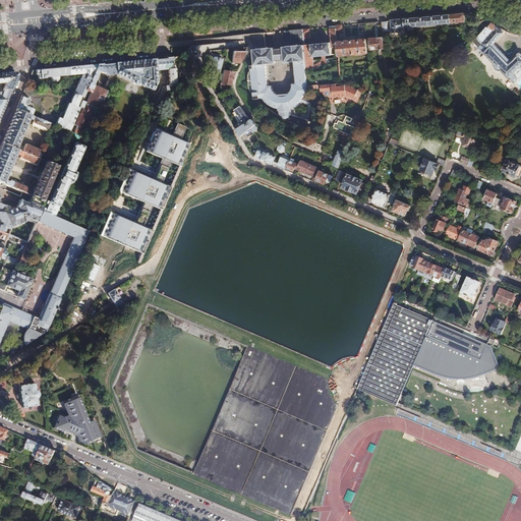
[(469,13),(404,18),(405,26),(409,26),(409,30),(413,30),(413,26),(465,21),(469,20),(469,13)]
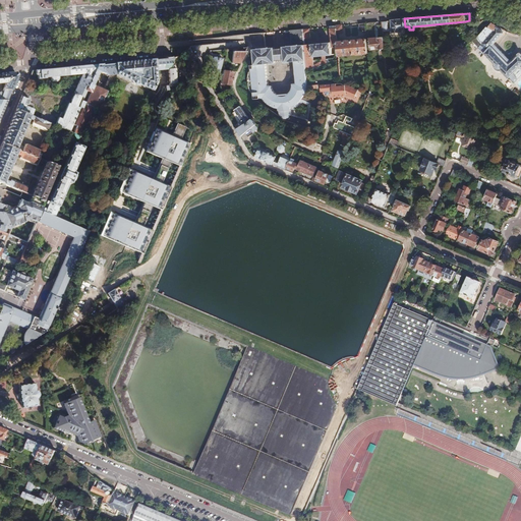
[(391,19),(391,20),(392,31),(393,32),(400,31),(401,30),(401,27),(405,26),(404,18),(394,19),(391,19)]
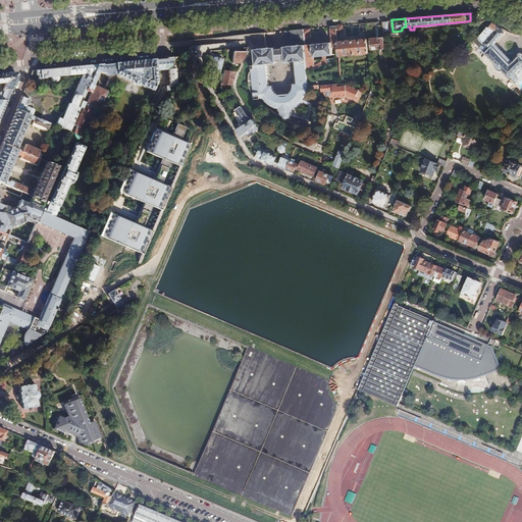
[(497,25),(493,22),(489,27),(488,27),(479,38),(485,43),(499,27),(497,25)]
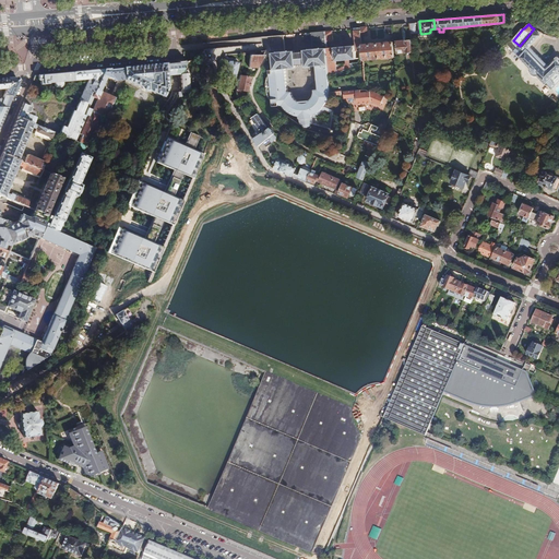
[(364,55),(363,45),(361,36),(360,27),(354,28),(355,45),(326,48),(330,75),(337,74),(336,72),(344,69),(343,66),(336,68),(336,61),(345,60),(345,63),(344,63),(345,70),(349,69),(348,62),(348,60),(355,59),(355,51),(358,50),(358,55),(364,55)]
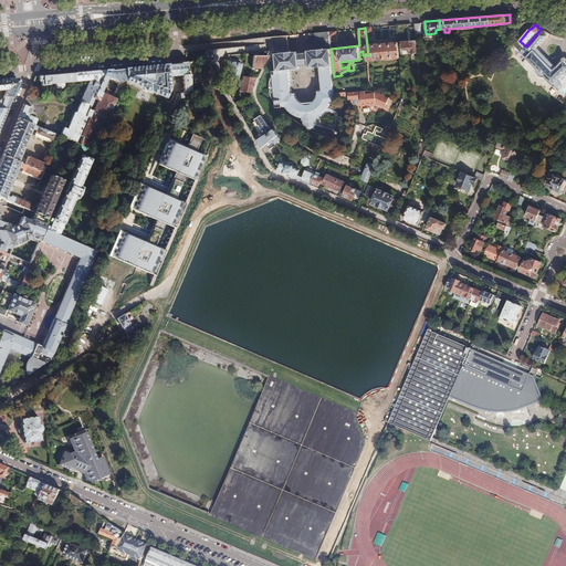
[(526,46),(520,41),(514,44),(522,51),(528,58),(530,56),(541,66),(542,70),(542,71),(544,72),(547,73),(548,72),(557,80),(558,79),(565,84),(565,82),(565,54),(565,55),(565,56),(565,58),(558,65),(537,48),(549,33),(546,31),(541,29),(526,46)]
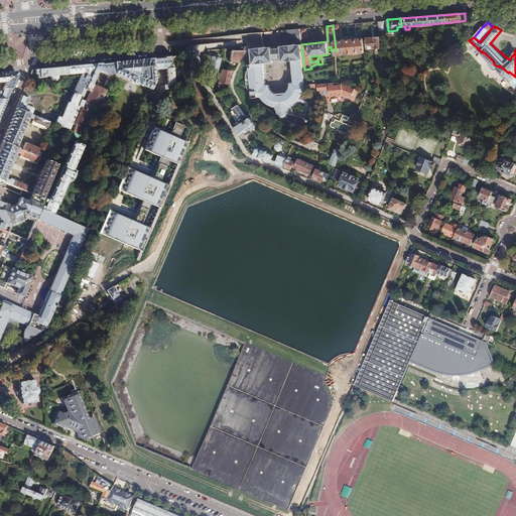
[(262,32),(258,32),(258,33),(259,44),(251,45),(253,63),(249,65),(249,69),(248,71),(248,72),(247,75),(247,80),(247,85),(248,87),(250,91),(251,93),(252,94),(252,99),(262,99),(263,100),(264,102),(266,103),(268,104),(272,107),(275,107),(277,108),(278,115),(280,115),(280,116),(281,116),(282,117),(284,117),(285,116),(286,116),(287,114),(290,114),(290,108),(289,106),(292,105),(293,104),(295,103),(297,102),(298,100),(300,98),(307,93),(304,70),(301,44),(300,38),(300,35),(295,35),(295,29),(293,29),(287,30),(289,43),(286,44),(286,45),(281,45),(281,46),(283,58),(283,60),(292,59),(295,83),(291,83),(291,86),(291,87),(290,90),(289,92),(287,93),(286,94),(286,93),(277,94),(277,95),(275,94),(272,92),(270,89),(270,88),(269,85),(267,86),(264,62),(273,61),(273,59),(272,47),(272,46),(267,47),(267,46),(263,46),(262,32)]
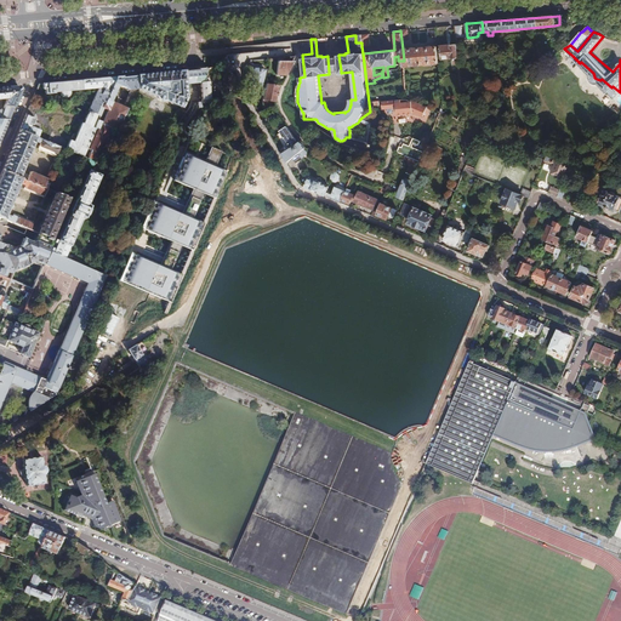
[(300,41),(301,55),(302,55),(312,53),(311,40),(305,41),(300,41)]
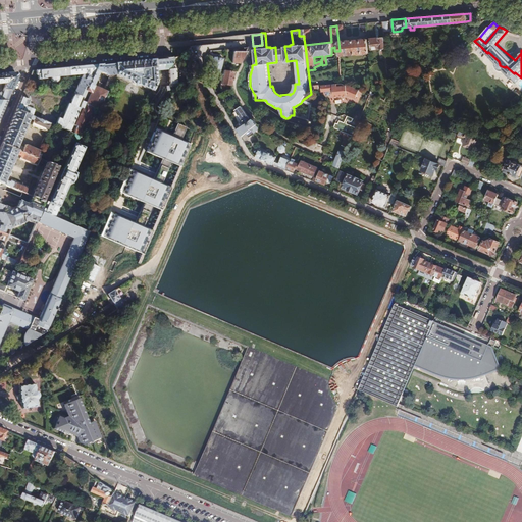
[(386,54),(384,37),(372,39),(373,49),(381,49),(382,55),(386,54)]
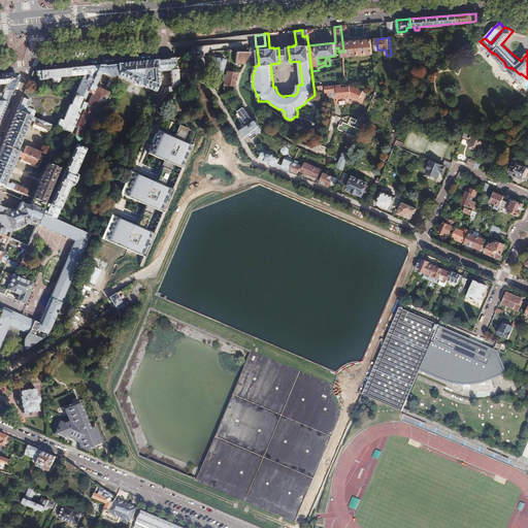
[(372,39),(342,42),(343,52),(343,57),(362,55),(362,56),(370,55),(370,54),(374,54),(372,39)]
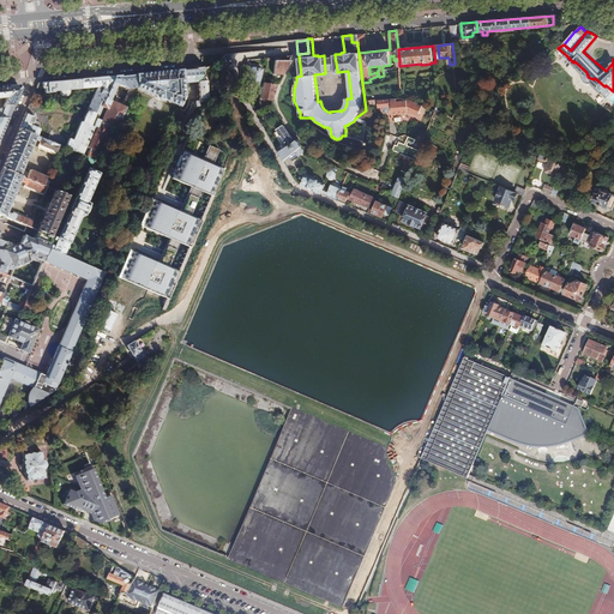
[(287,66),(292,55),(274,56),(272,78),(282,78),(287,66)]
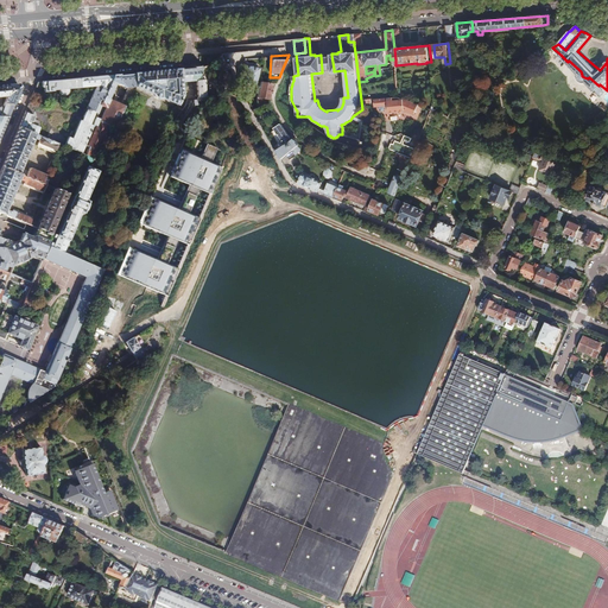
[(331,55),(321,56),(322,70),(334,69),(331,55)]
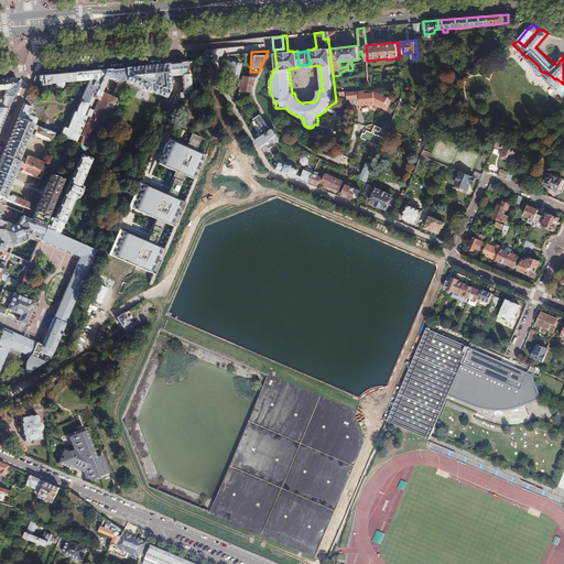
[(187,71),(190,62),(187,62),(181,62),(181,63),(179,64),(176,64),(177,76),(179,76),(180,75),(181,78),(182,77),(184,95),(191,94),(192,94),(193,93),(194,91),(194,89),(192,72),(187,71)]
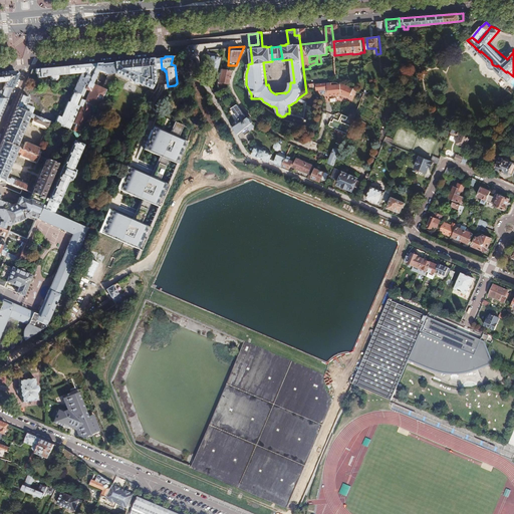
[(219,58),(209,56),(206,70),(216,72),(219,58)]
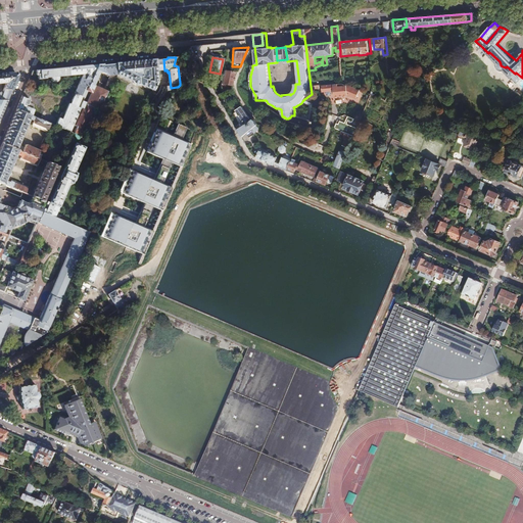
[(156,70),(155,59),(116,63),(117,75),(132,79),(132,80),(133,81),(134,82),(135,83),(136,83),(138,84),(140,83),(141,83),(155,88),(157,81),(157,80),(156,73),(156,70)]
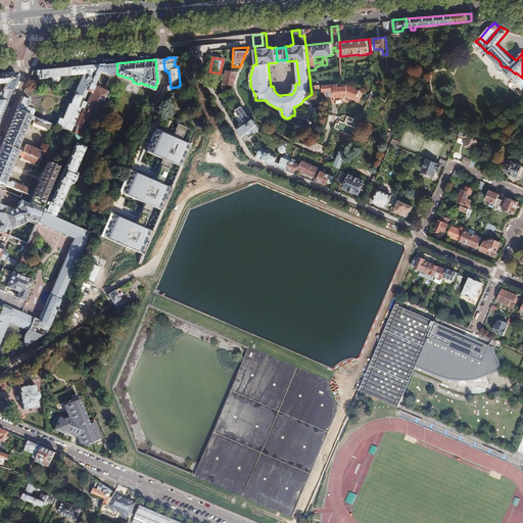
[(117,75),(116,63),(104,64),(104,63),(102,63),(103,73),(108,76),(117,75)]
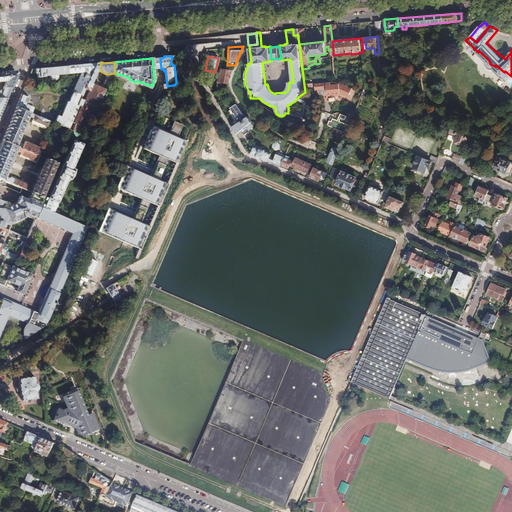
[(82,87),(86,89),(88,82),(92,72),(96,63),(36,69),(36,73),(38,73),(41,74),(41,76),(44,76),(50,76),(50,78),(51,79),(53,80),(54,80),(57,79),(58,78),(58,77),(58,75),(82,72),(74,91),(79,94),(82,87)]
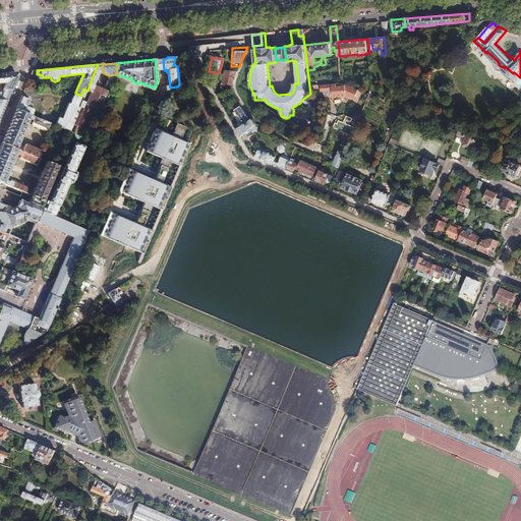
[(233,72),(222,70),(220,83),(231,85),(233,72)]
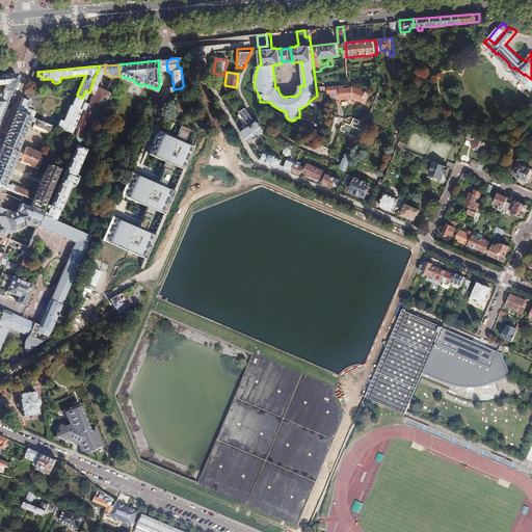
[(0,101),(7,101),(18,77),(17,74),(1,76),(1,77),(0,77),(0,101)]
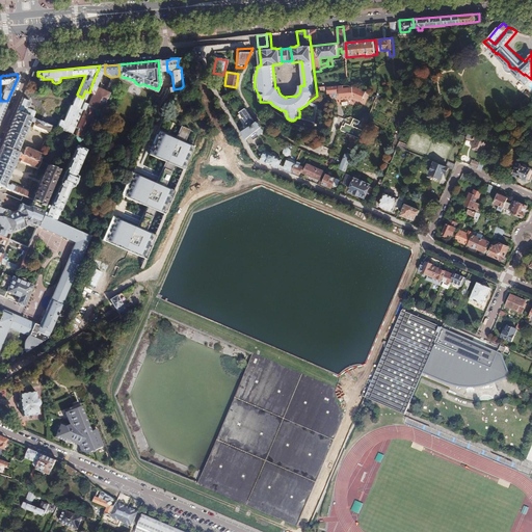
[(96,75),(91,85),(95,86),(97,87),(101,76),(96,75)]
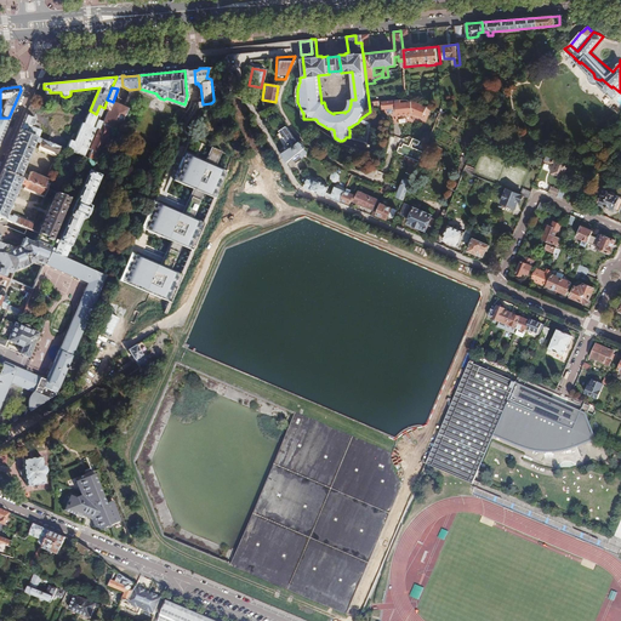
[(428,107),(406,98),(383,101),(385,108),(398,107),(399,114),(414,113),(423,117),(428,107)]
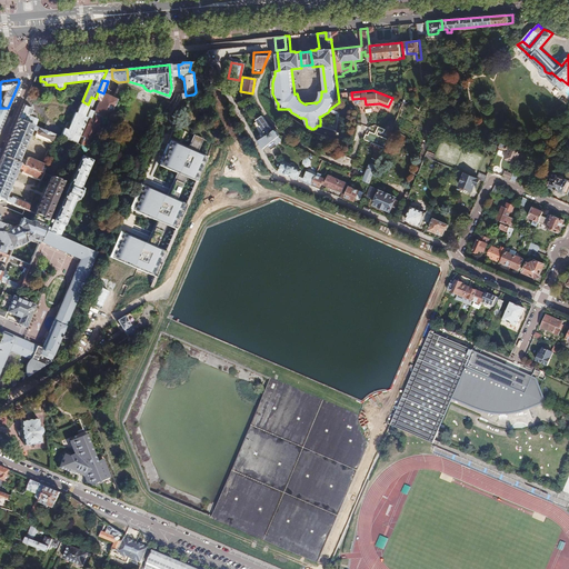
[(96,111),(92,110),(89,118),(100,122),(102,118),(103,115),(108,112),(115,98),(106,95),(102,101),(100,100),(96,111)]
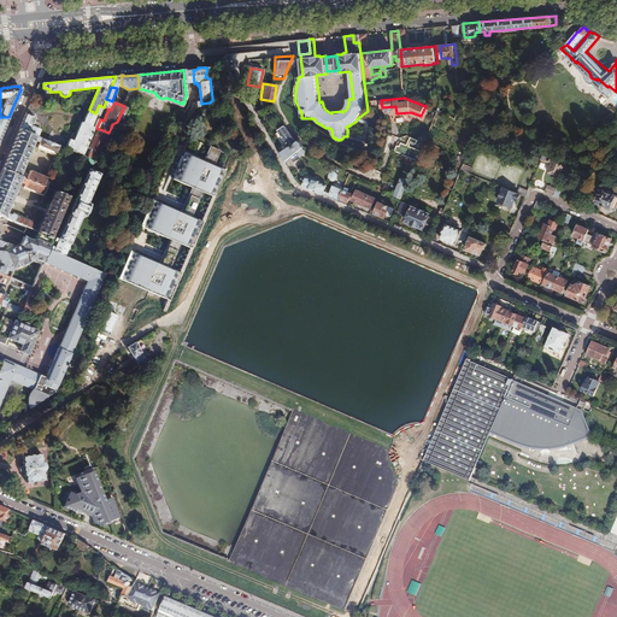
[(112,124),(111,128),(115,129),(116,128),(122,125),(129,109),(124,106),(117,122),(112,124)]
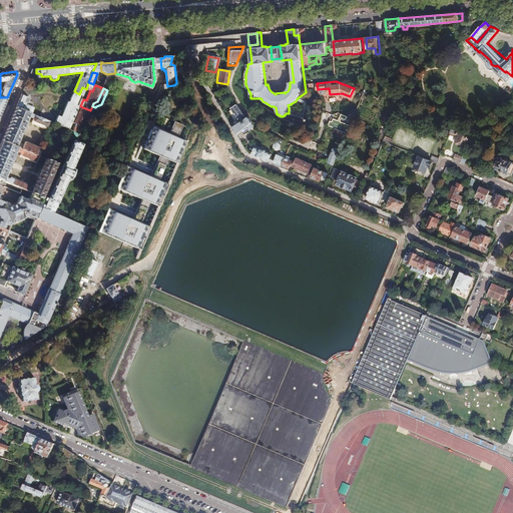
[(74,122),(72,121),(70,120),(80,97),(82,98),(83,95),(79,94),(74,91),(69,102),(67,101),(63,112),(59,111),(54,123),(73,130),(76,123),(74,122)]
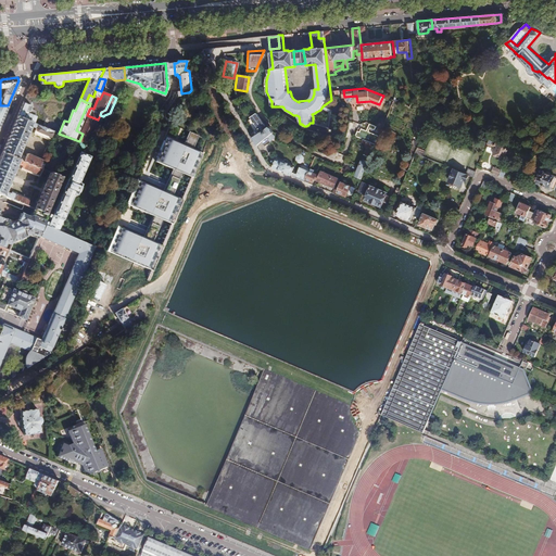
[(307,125),(306,126),(306,129),(321,134),(336,138),(342,104),(331,100),(324,105),(326,106),(332,110),(329,127),(313,123),(310,123),(308,125),(307,125)]
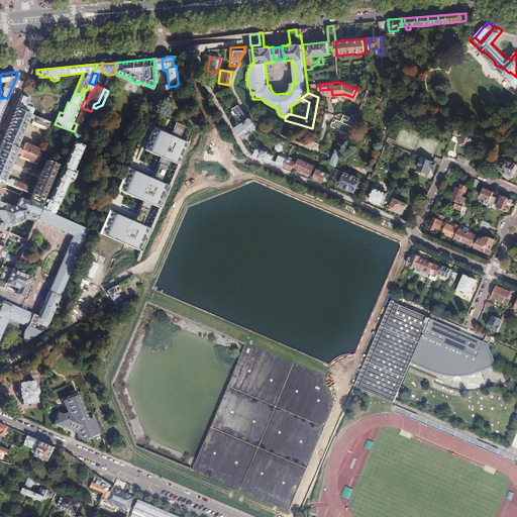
[(21,96),(16,108),(31,114),(34,108),(33,103),(29,102),(30,99),(21,96)]
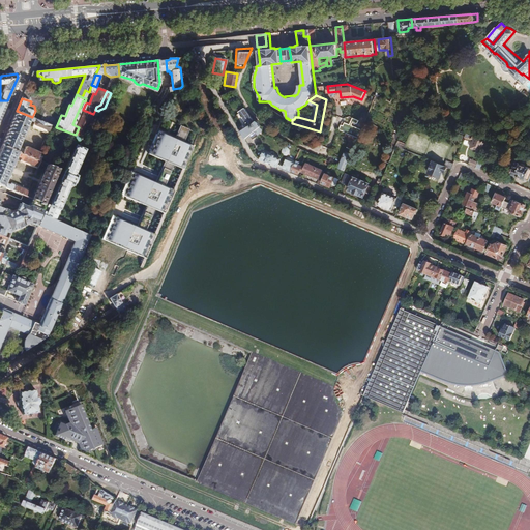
[(311,101),(308,100),(306,102),(305,105),(303,106),(301,107),(300,108),(297,109),(298,111),(300,110),(304,108),(305,107),(308,105),(311,101)]
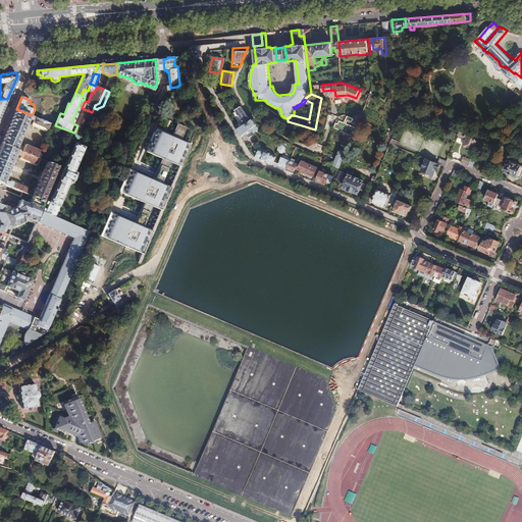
[(237,129),(242,137),(246,134),(258,124),(257,123),(255,119),(254,118),(254,119),(253,117),(251,119),(243,107),(237,111),(244,121),(242,123),(243,124),(237,129)]
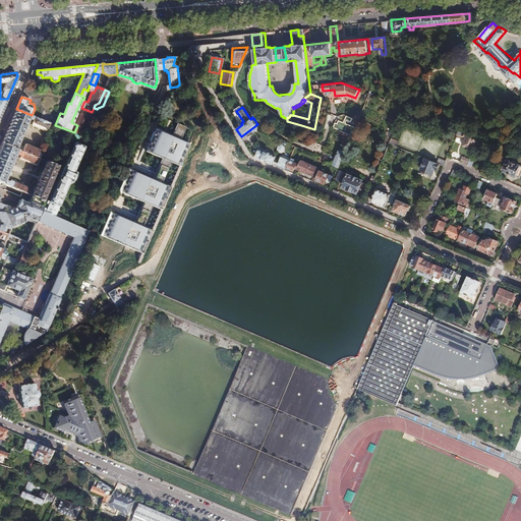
[(81,108),(75,124),(77,125),(74,132),(72,137),(79,140),(80,135),(81,135),(92,112),(81,108)]
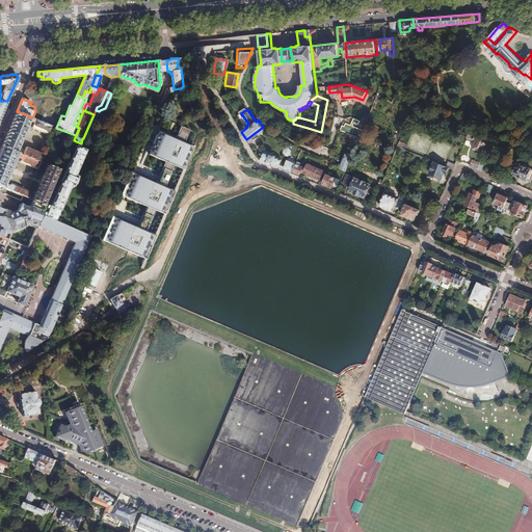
[(17,111),(2,145),(37,160),(41,153),(26,147),(25,150),(19,148),(30,121),(34,123),(32,128),(48,134),(52,126),(32,117),(17,111)]
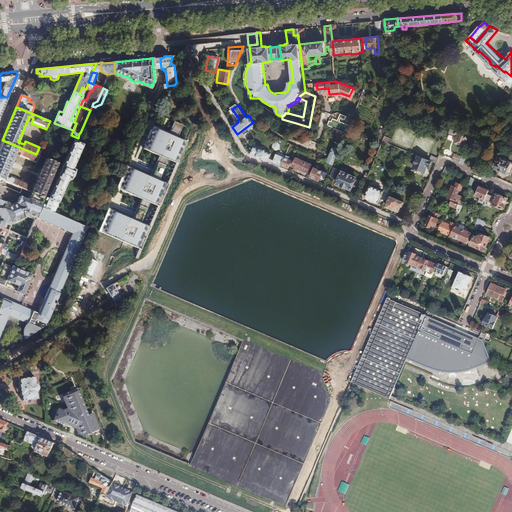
[(182,124),(174,120),(169,131),(173,132),(171,135),(154,128),(146,148),(161,154),(151,178),(130,169),(122,188),(143,197),(134,220),(112,212),(103,234),(141,249),(149,228),(140,224),(150,200),(160,204),(168,185),(158,181),(168,156),(179,161),(187,141),(176,137),(182,124)]
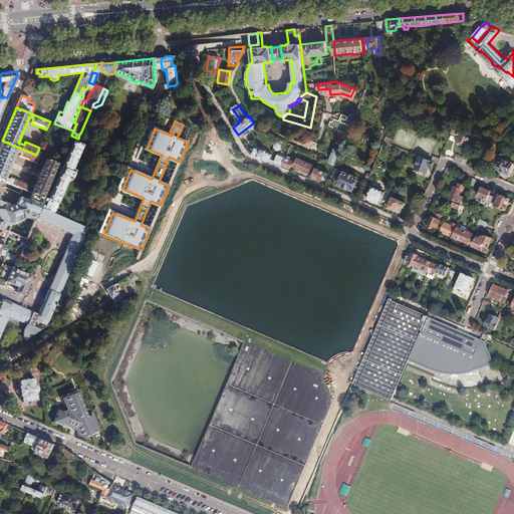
[(257,122),(253,121),(254,122),(242,132),(246,135),(258,124),(257,122)]
